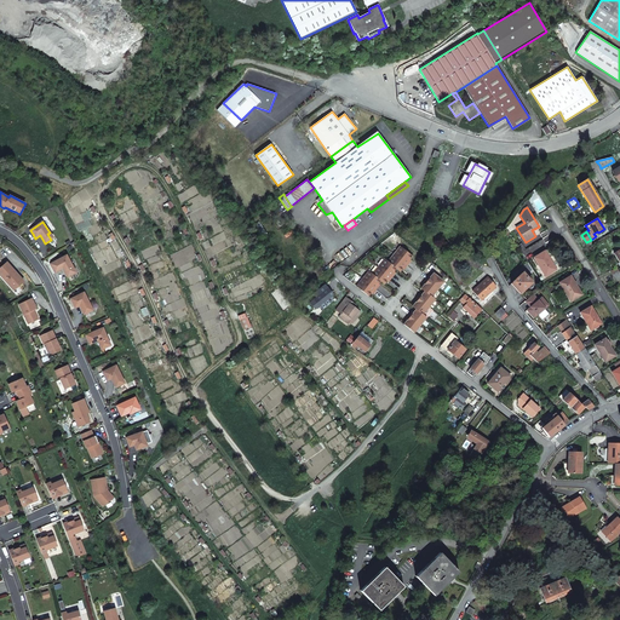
[(511,236),(509,233),(494,247),(498,251),(511,236)]
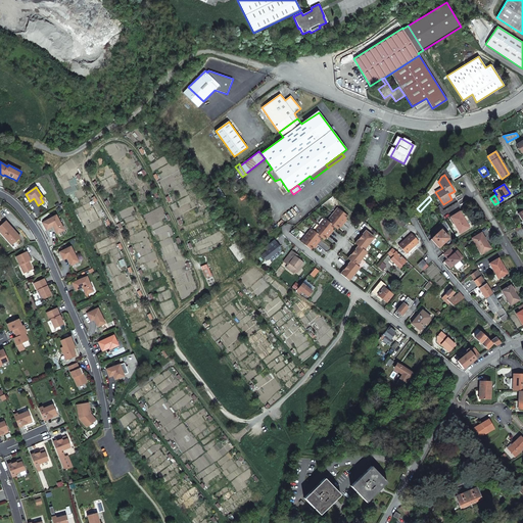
[(347,217),(337,208),(332,215),(343,224),(346,221),(344,220),(347,217)]
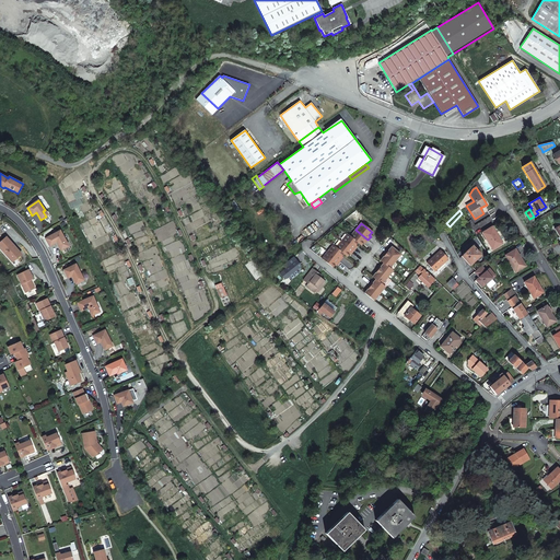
[(482,233),(492,249),(502,244),(492,226),(482,233)]
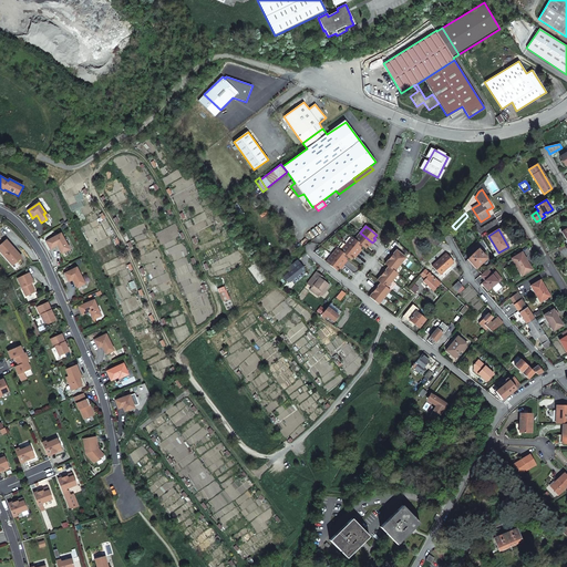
[(48,246),(50,249),(58,246),(62,254),(70,249),(61,233),(45,241),(48,246)]
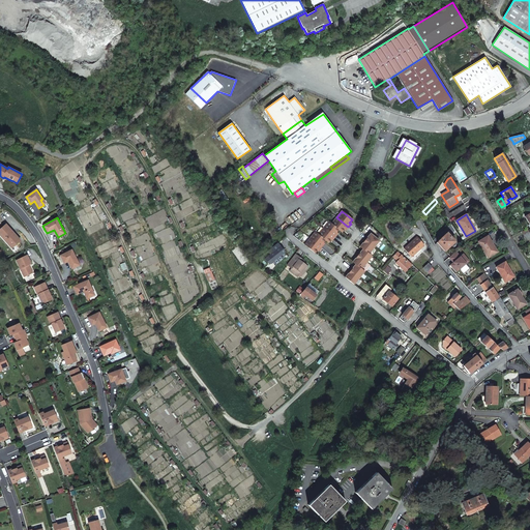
[(348,227),(336,217),(331,224),(339,230),(342,232),(345,229),(346,230),(348,227)]
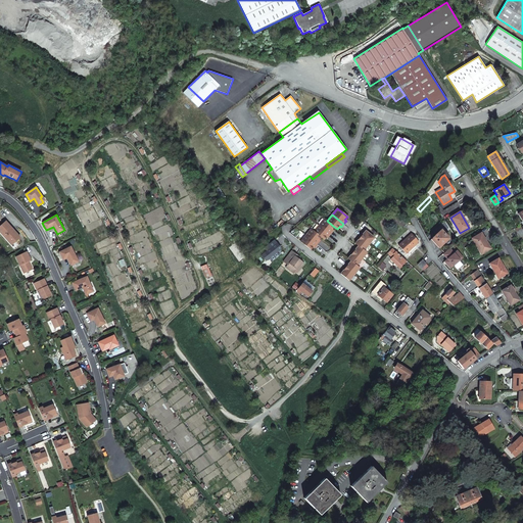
[(324,219),(321,222),(319,225),(330,234),(333,231),(331,230),(334,227),(327,221),(324,219)]
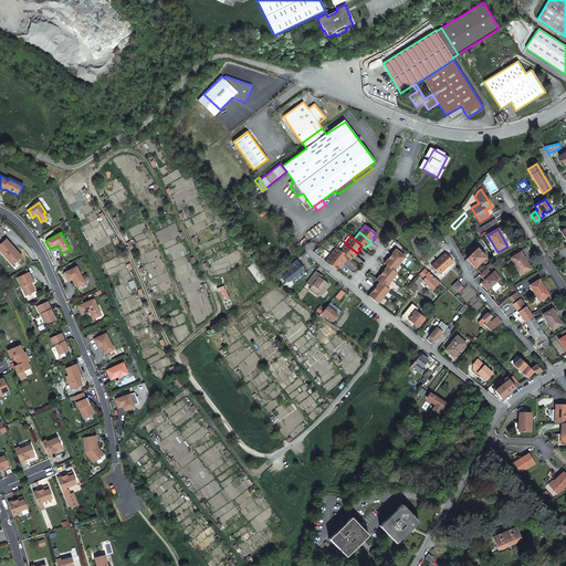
[(7,240),(0,244),(0,250),(10,262),(13,259),(17,262),(22,257),(14,249),(7,240)]
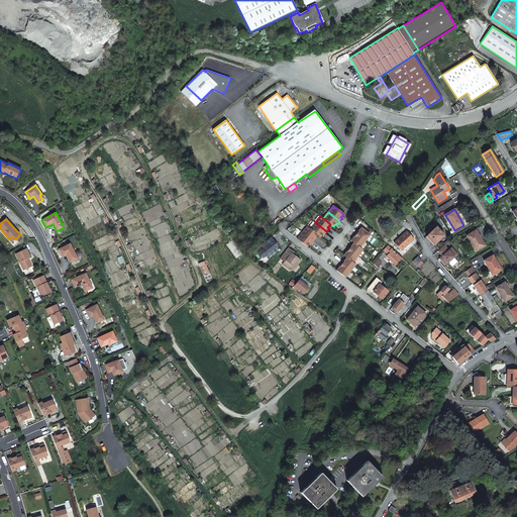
[(326,231),(315,222),(310,228),(320,236),(323,233),(324,234),(326,231)]
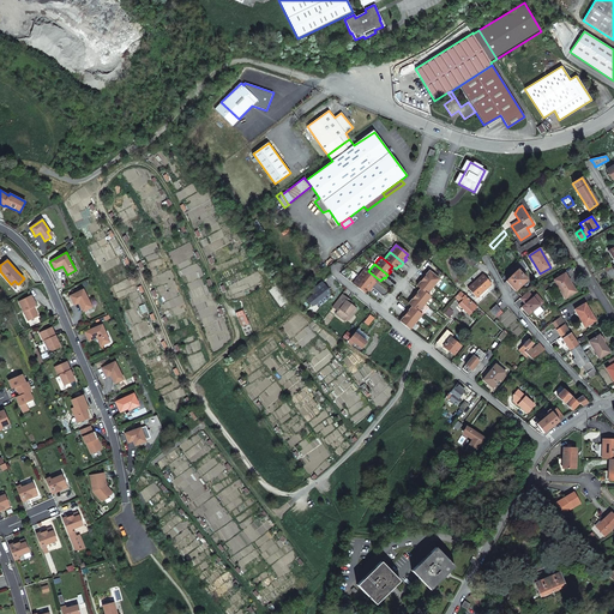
[(365,269),(359,276),(372,287),(373,287),(375,283),(374,282),(377,278),(368,271),(365,269)]
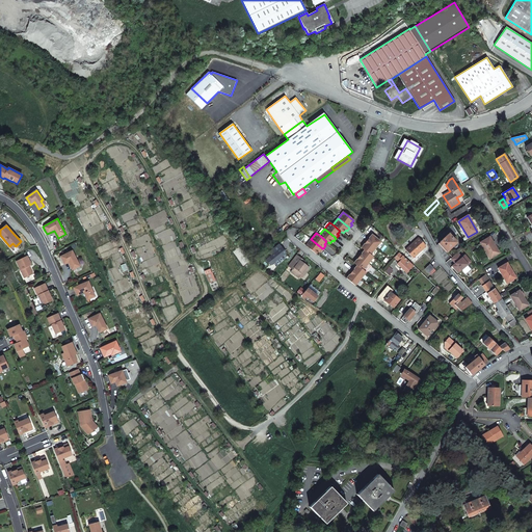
[(379,241),(370,234),(368,237),(366,236),(364,239),(374,247),(379,241)]
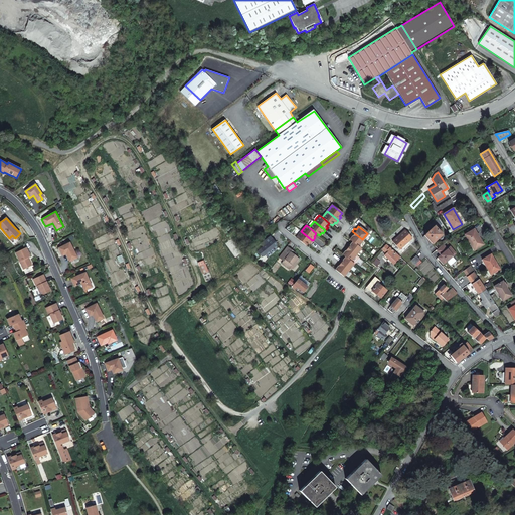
[(442,234),(435,226),(424,235),(433,243),(442,234)]
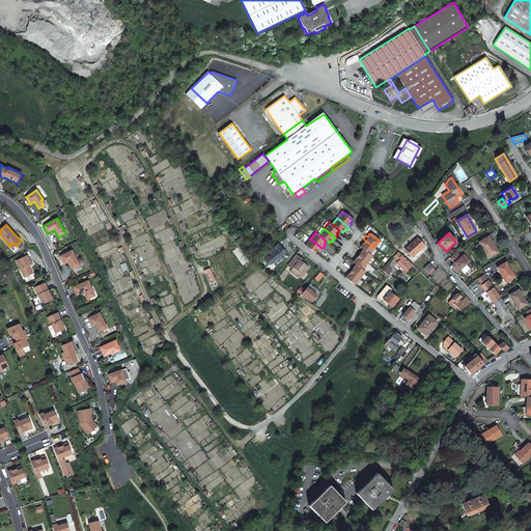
[(488,236),(479,243),(488,258),(499,252),(488,236)]
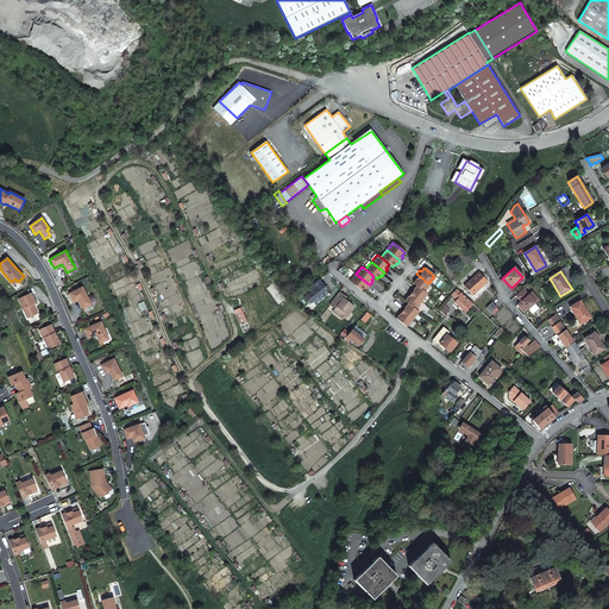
[(479,272),(464,286),(472,295),(488,282),(479,272)]
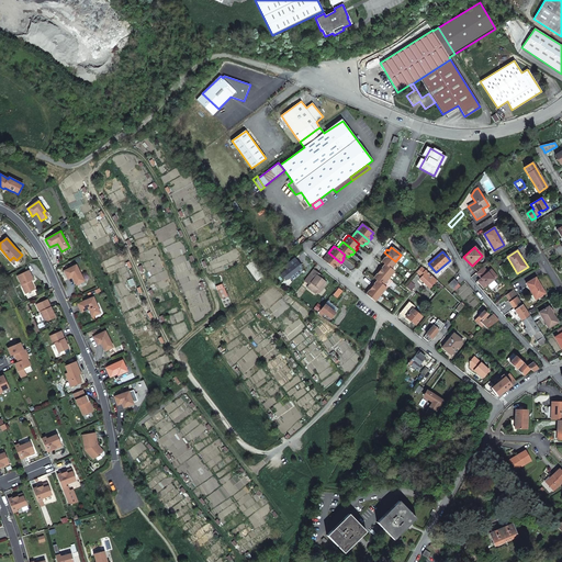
[(328,253),(323,259),(334,268),(337,265),(338,266),(340,262),(328,253)]
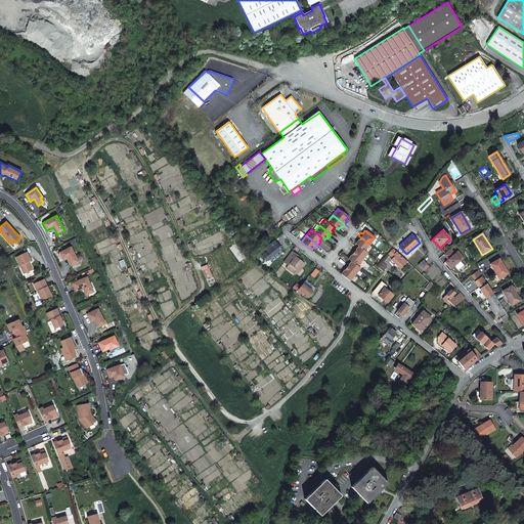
[(368,244),(358,235),(356,238),(357,239),(354,243),(357,246),(363,250),(368,244)]
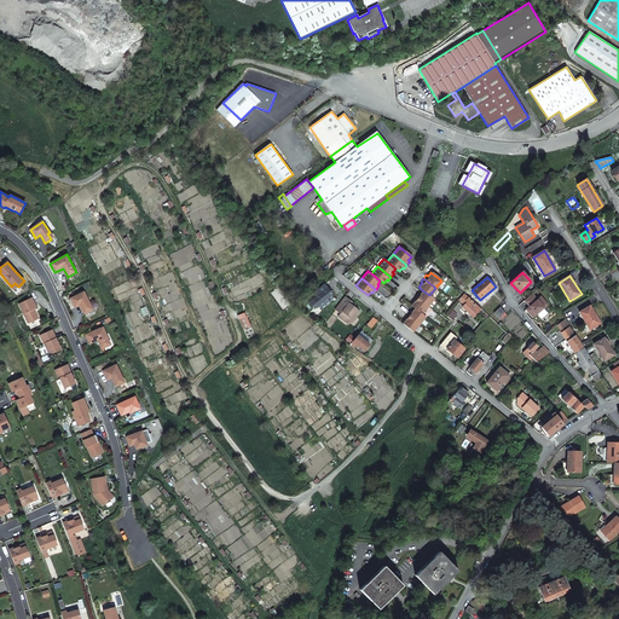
[(313,299),(310,302),(314,308),(319,305),(328,299),(333,294),(328,288),(313,299)]
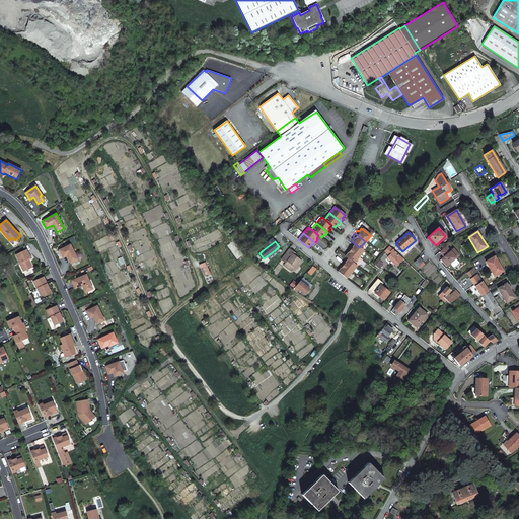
[(349,247),(359,254),(363,249),(360,247),(354,243),(352,246),(350,245),(349,247)]
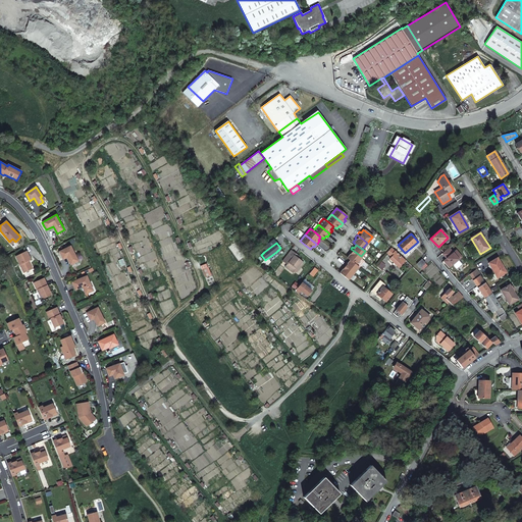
[(59,252),(63,259),(65,258),(67,257),(70,265),(79,261),(70,246),(59,252)]
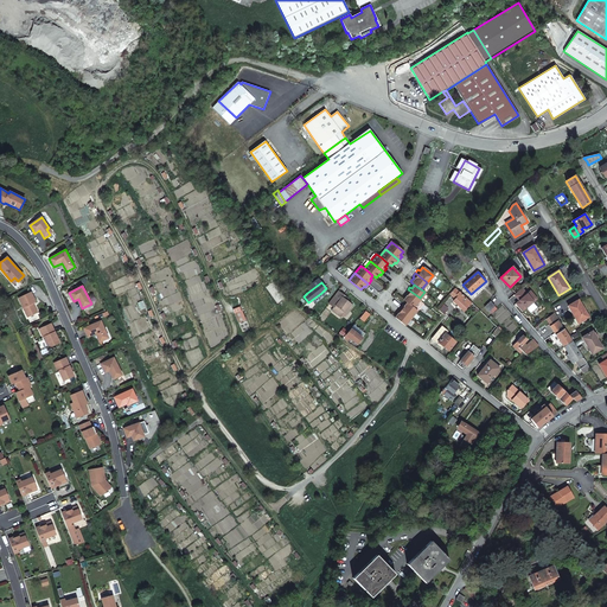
[(455,288),(449,294),(455,299),(460,294),(455,288)]
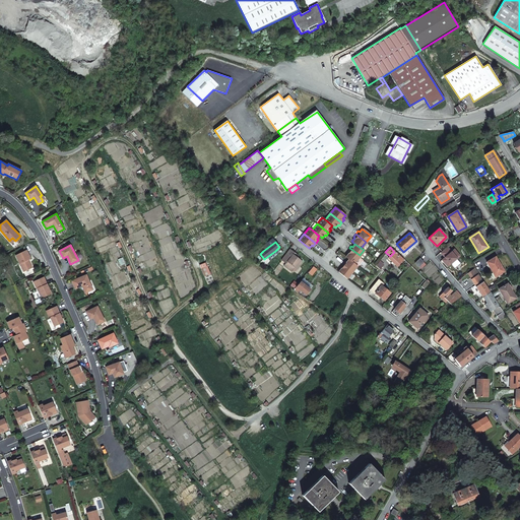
[(360,255),(349,248),(348,249),(359,257),(360,255)]
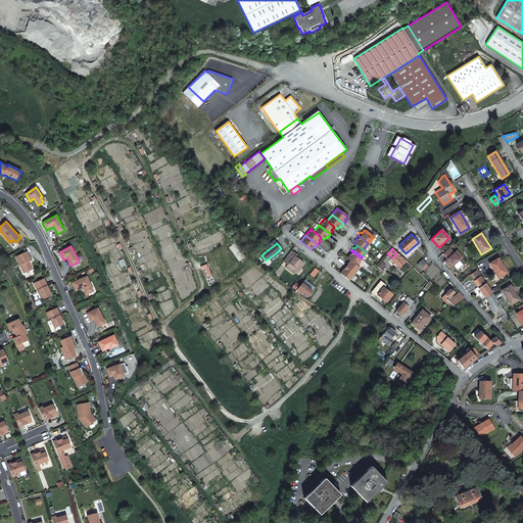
[(361,258),(350,250),(348,253),(349,254),(346,257),(349,259),(355,265),(361,258)]
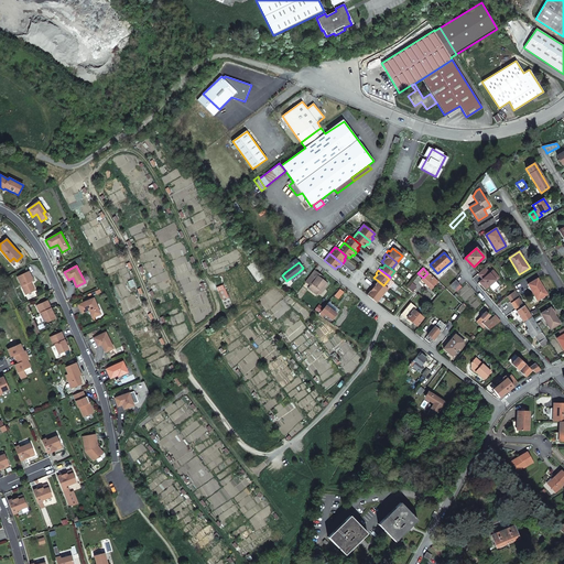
[(29,271),(17,278),(25,295),(35,290),(31,282),(33,280),(31,275),(29,271)]
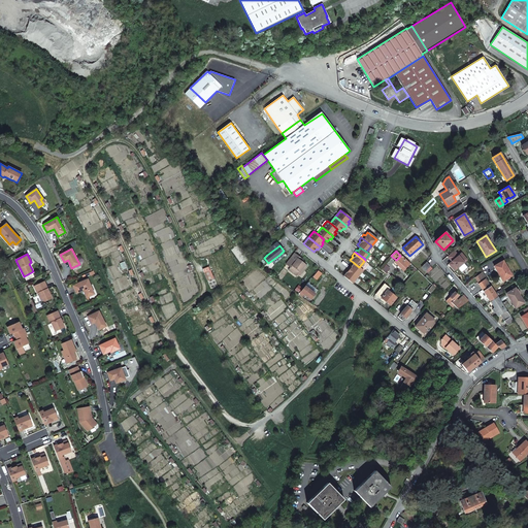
[(294,254),(286,264),(290,268),(288,270),(294,275),(297,275),(298,274),(294,271),(296,269),(299,272),(301,269),(303,271),(306,266),(301,262),(297,259),(299,258),(294,254)]
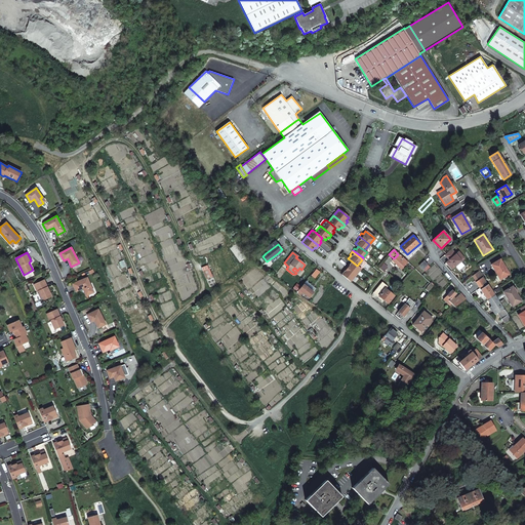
[(278,253),(271,258),(273,261),(280,255),(278,253)]
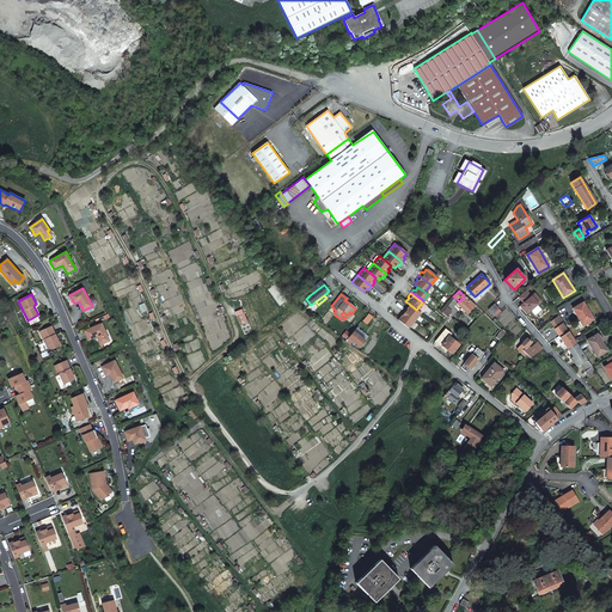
[(459,301),(457,304),(467,313),(476,305),(465,295),(464,297),(459,301)]
